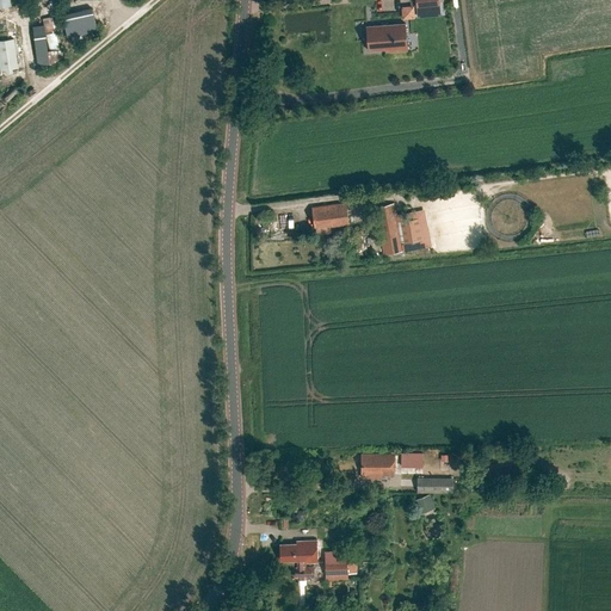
[(94,11),(59,18),(62,31),(65,39),(92,34),(91,25),(97,24),(94,11)]
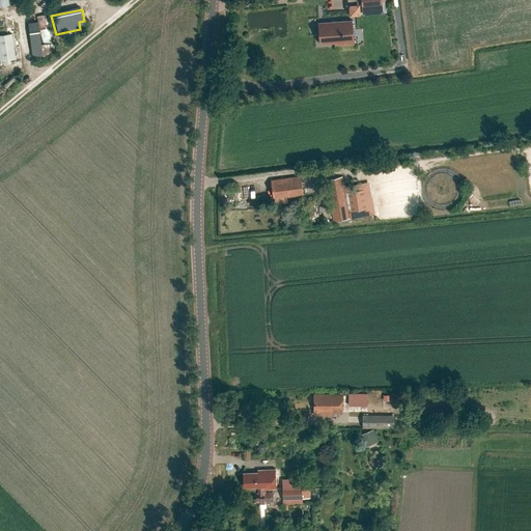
[(47,15),(37,17),(37,21),(40,45),(53,43),(47,15)]
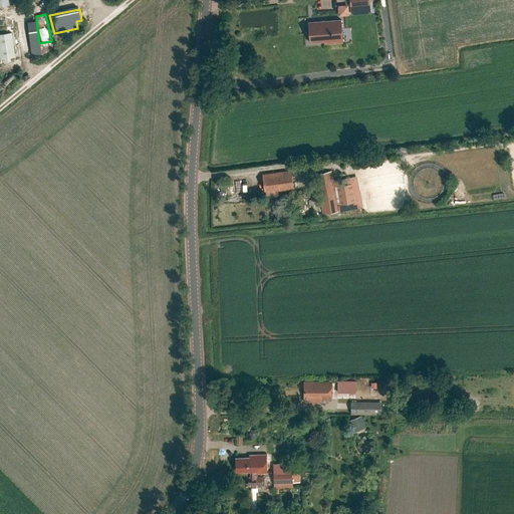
[(341,20),(308,22),(309,42),(324,41),(324,44),(343,43),(341,20)]
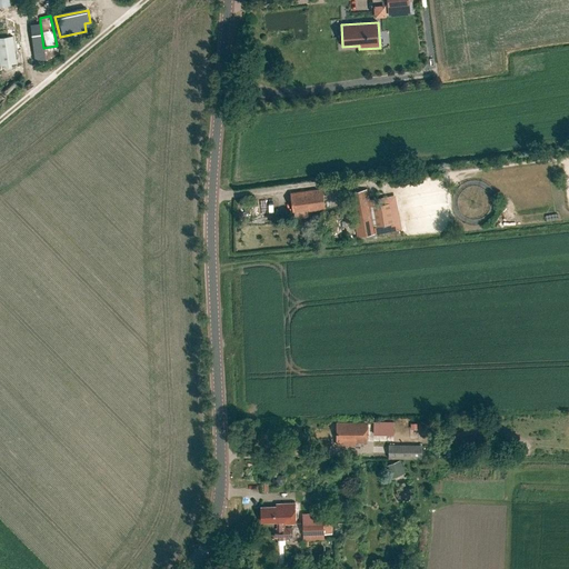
[(0,37),(0,63),(0,66),(17,63),(13,36),(0,37)]
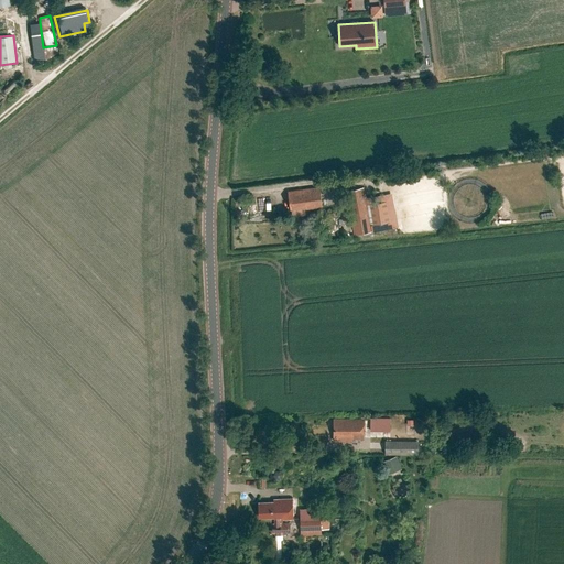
[(320,188),(302,191),(302,192),(290,194),(291,209),(304,207),(304,209),(322,207),(320,188)]
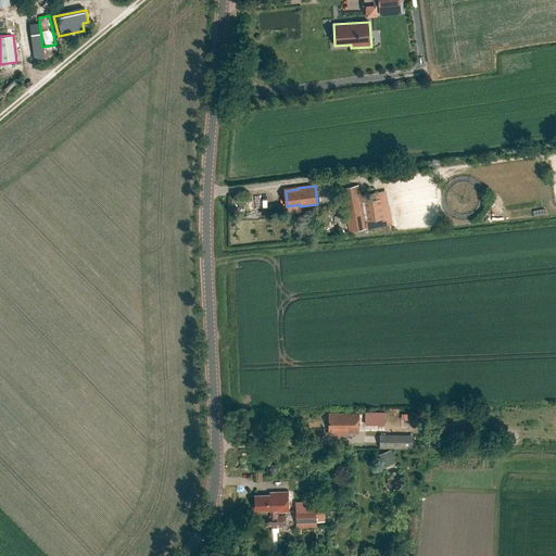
[(341,189),(349,231),(367,228),(359,186),(341,189)]
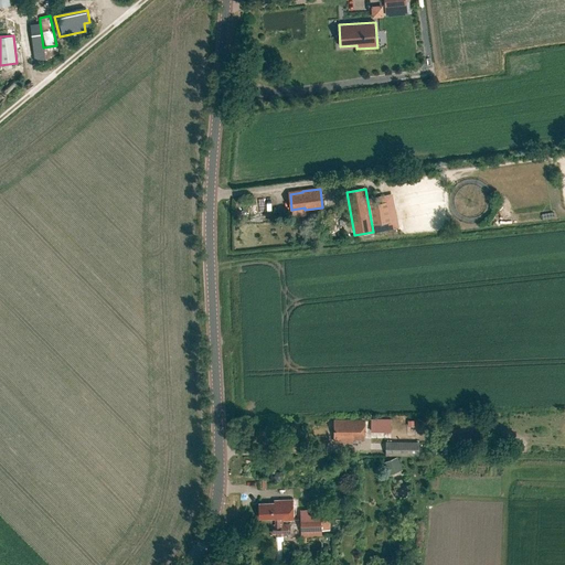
[(387,201),(371,204),(374,225),(391,222),(387,201)]
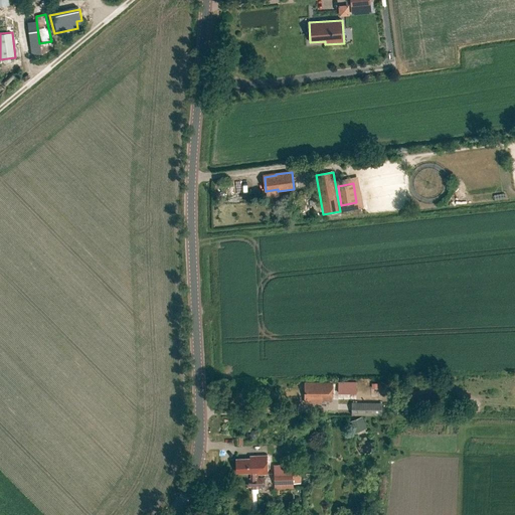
[(338,393),(356,393),(356,381),(338,381),(338,393)]
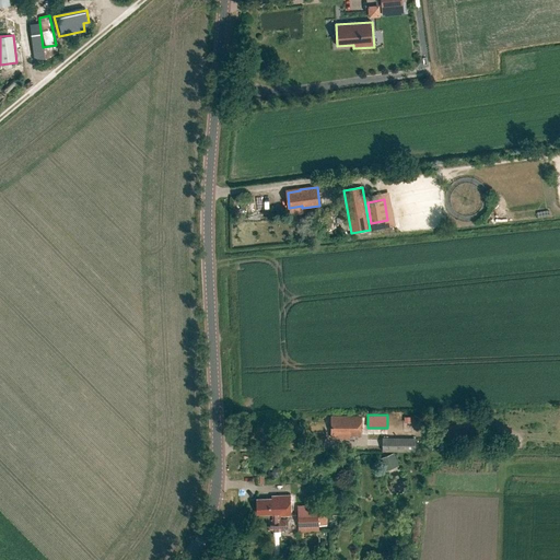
[(333,417),(333,438),(347,438),(347,435),(361,435),(361,417),(333,417)]
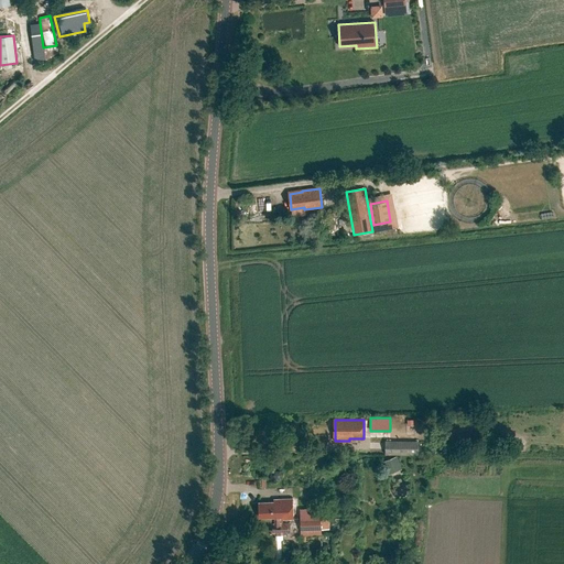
[(419,441),(384,441),(384,455),(419,455),(419,441)]
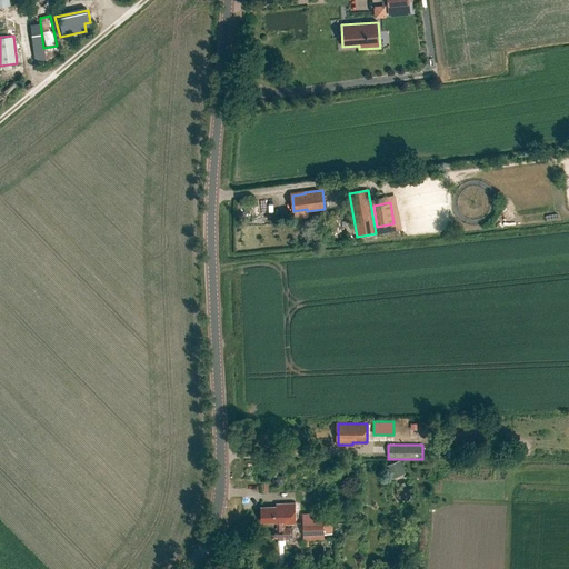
[(403,460),(389,466),(393,479),(409,473),(403,460)]
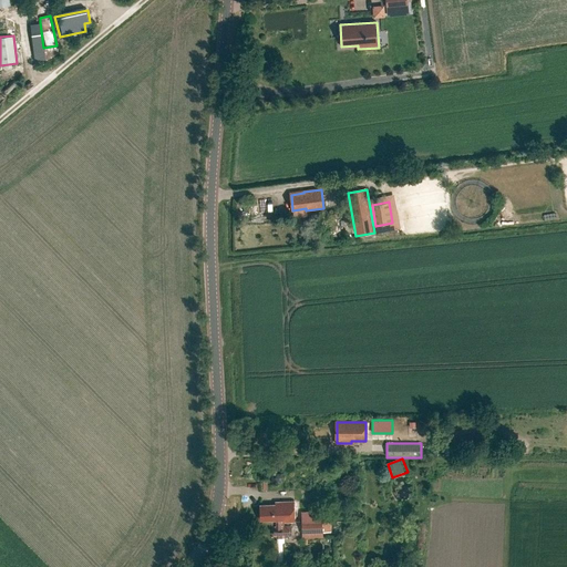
[(277,527),(274,527),(275,535),(291,535),(291,526),(284,526),(284,522),(295,522),(295,502),(275,502),(276,504),(260,505),(261,521),(277,519),(277,527)]
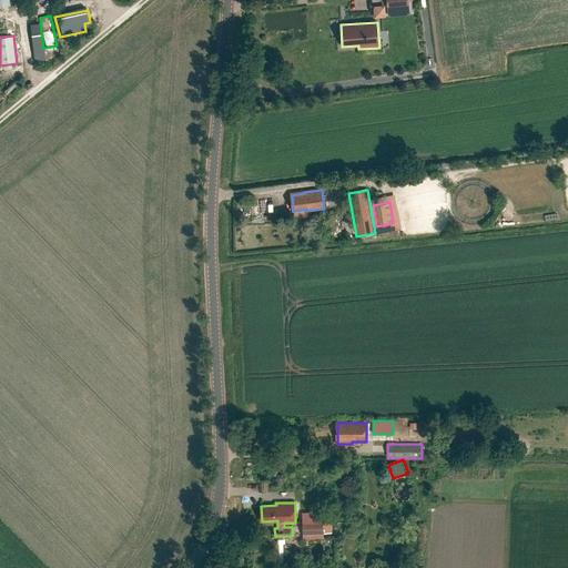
[(323,511),(302,513),(303,540),(324,539),(324,534),(331,534),(331,523),(323,523),(323,511)]
